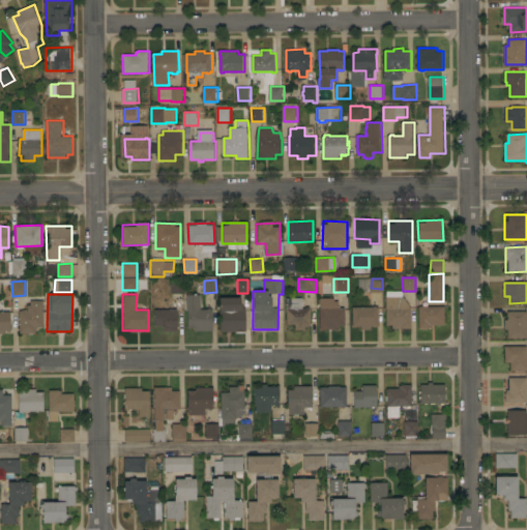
[(212,330),(211,308),(200,308),(200,294),(185,295),(186,330),(212,330)]
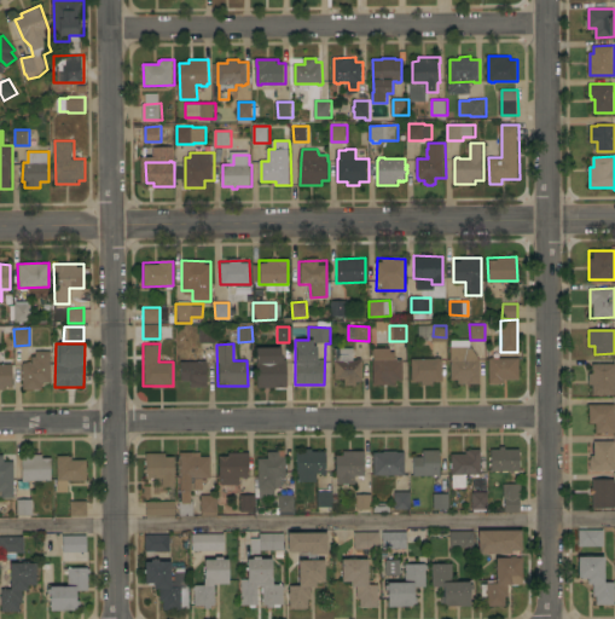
[(288,387),(286,363),(280,363),(280,347),(255,347),(256,387),(288,387)]
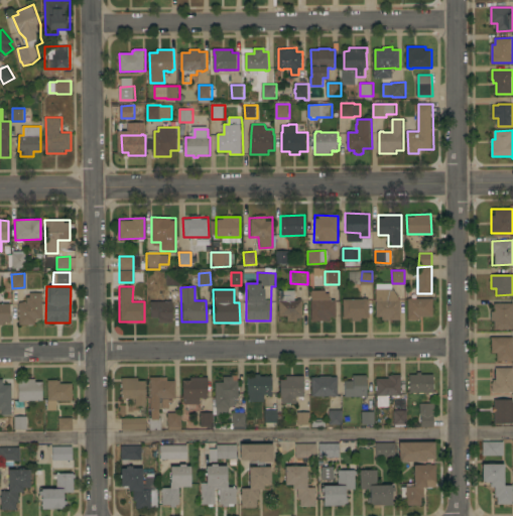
[(398,318),(398,289),(375,289),(375,318),(398,318)]
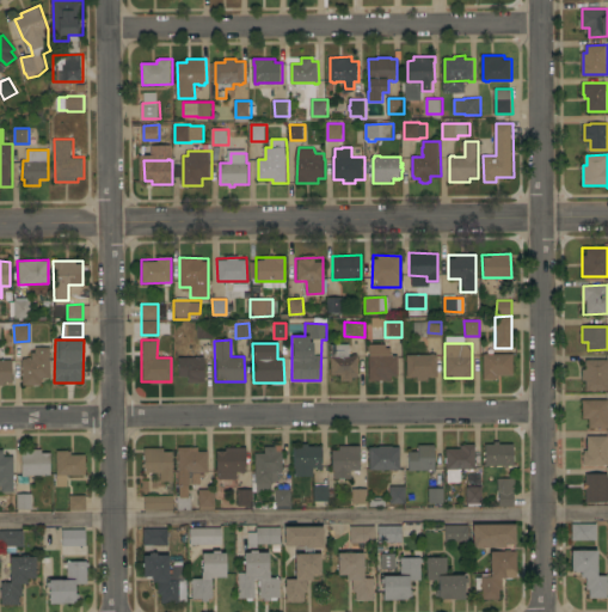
[(357,379),(356,355),(349,355),(349,344),(330,344),(330,374),(339,374),(339,380),(357,379)]
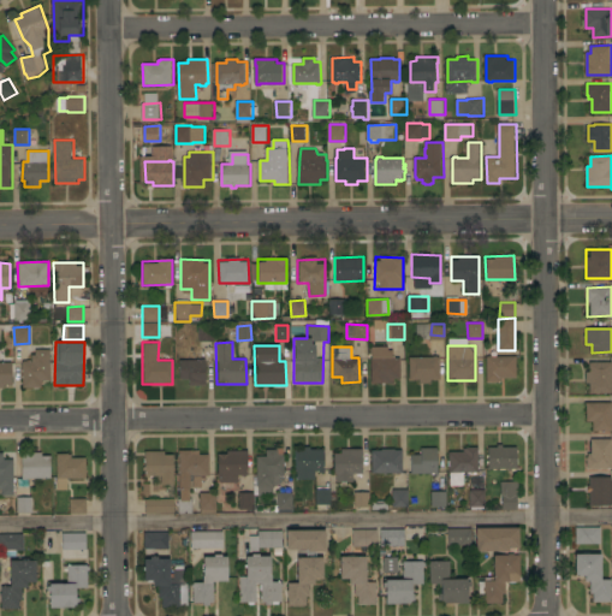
[(399,381),(399,357),(392,357),(392,347),(369,348),(370,383),(399,381)]
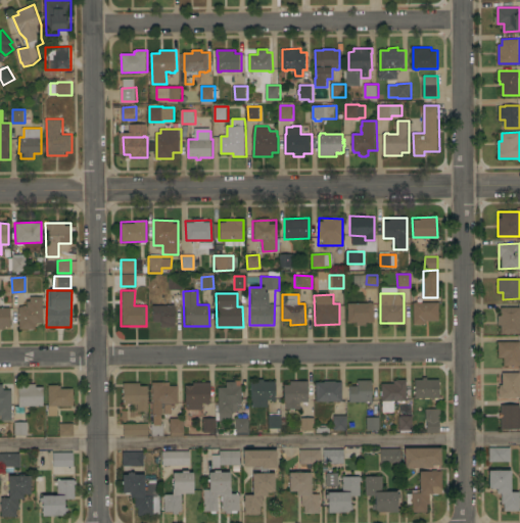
[(17,306),(18,329),(34,329),(34,323),(42,323),(42,296),(27,296),(27,305),(17,306)]
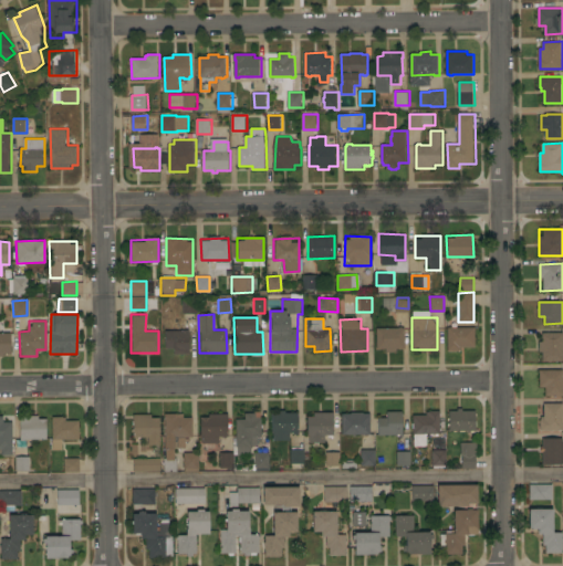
[(475,348),(473,326),(446,327),(447,349),(475,348)]
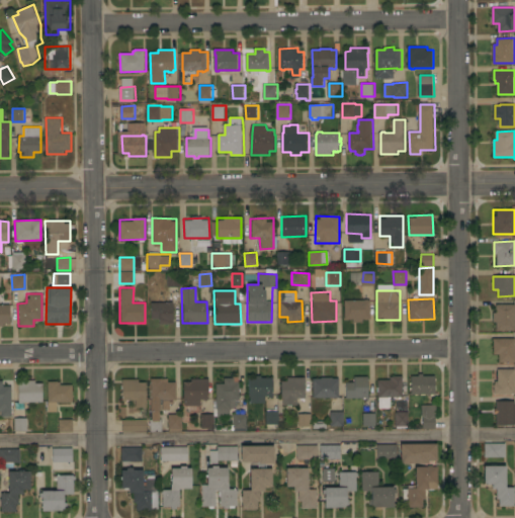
[(369,299),(343,299),(344,320),(369,320),(369,299)]
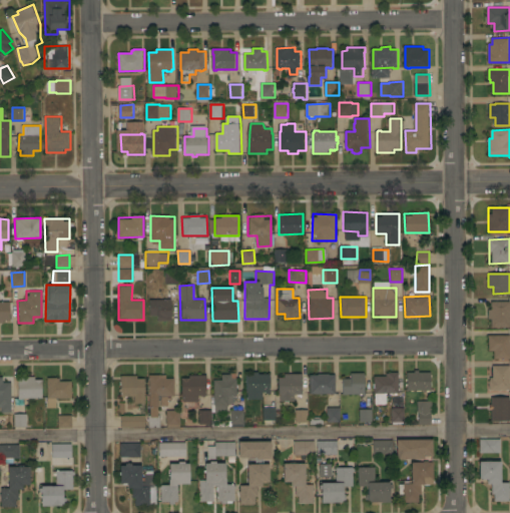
[(149,316),(156,316),(156,321),(170,321),(170,299),(148,300),(149,316)]
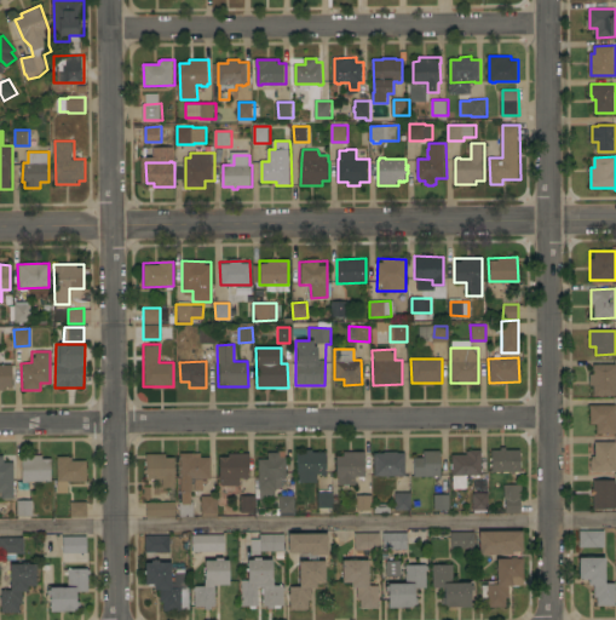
[(11,363),(0,363),(0,389),(11,389),(11,363)]
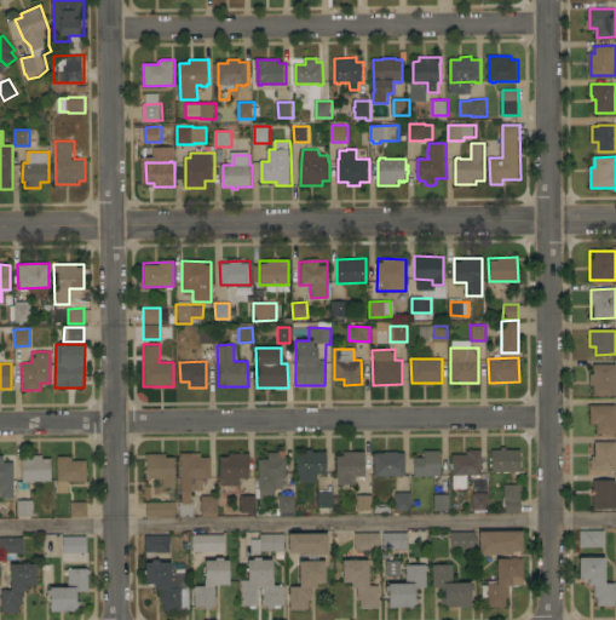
[(615,395),(615,365),(591,363),(591,395),(615,395)]
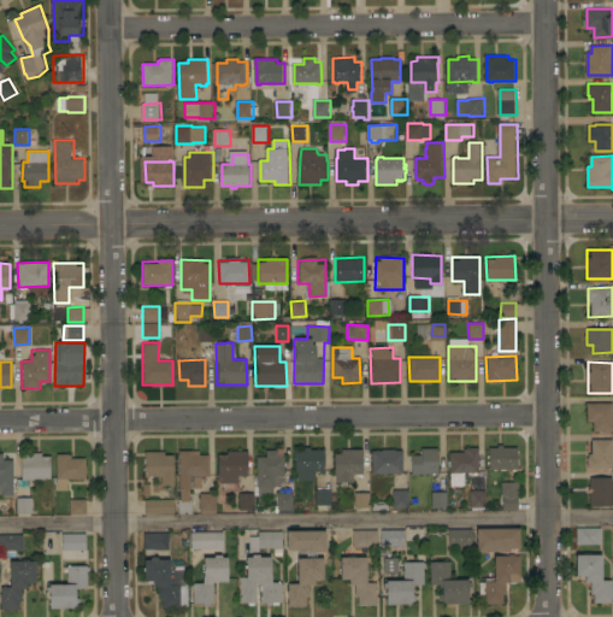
[(612,403),(585,403),(585,422),(593,422),(593,430),(612,430),(612,403)]
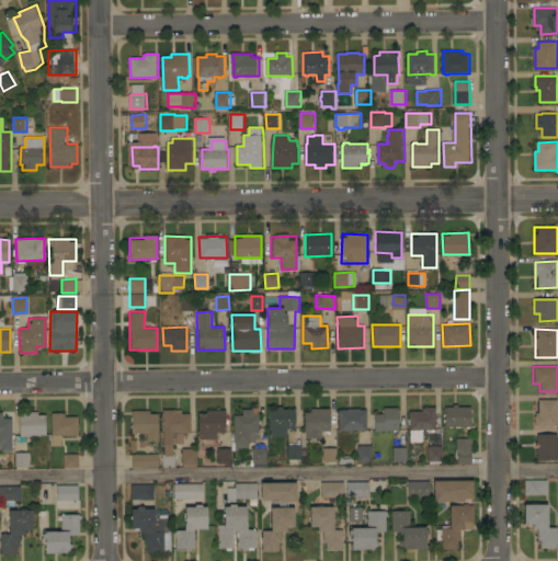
[(557,400),(536,400),(536,426),(557,426),(557,400)]
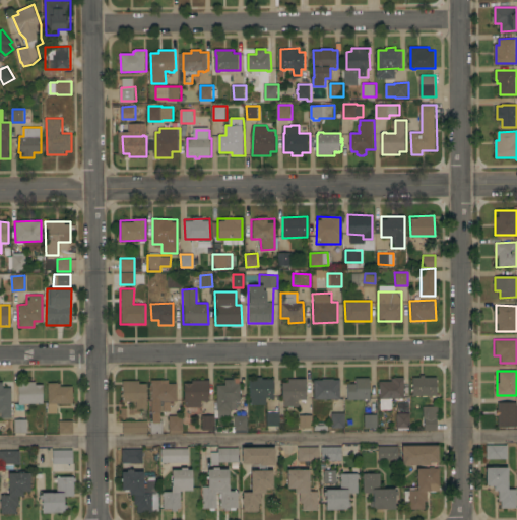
[(436,377),(411,377),(411,395),(436,396),(436,377)]
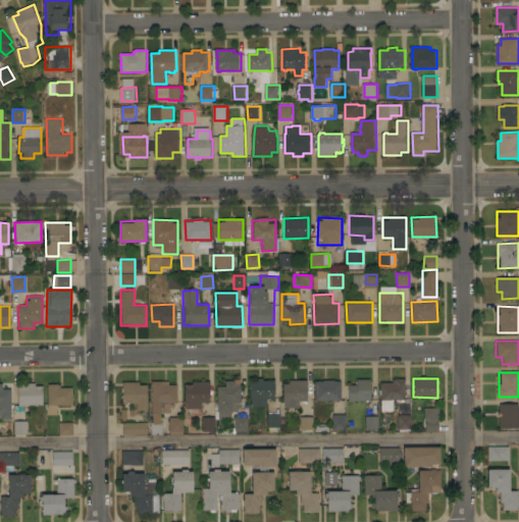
[(217,386),(217,420),(230,420),(230,411),(240,411),(239,379),(224,380),(225,386),(217,386)]
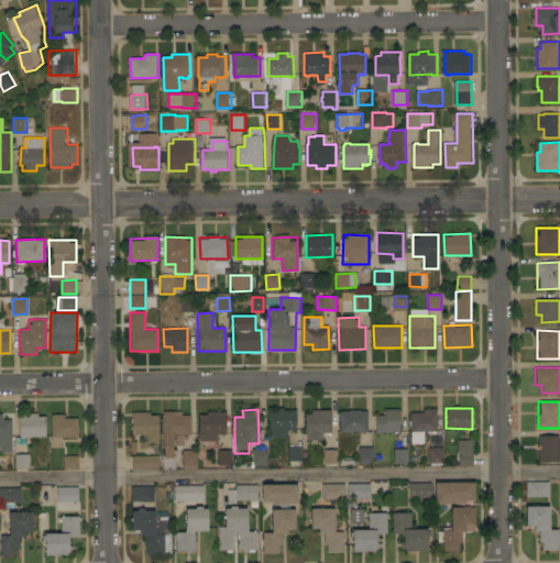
[(295,410),(270,410),(270,439),(287,439),(287,431),(296,431),(295,410)]
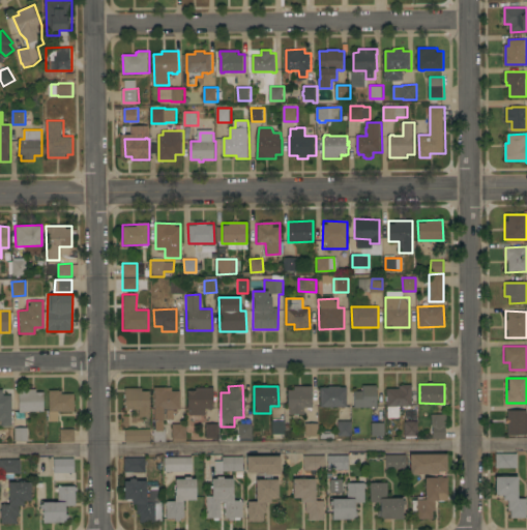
[(312,407),(311,386),(287,387),(287,414),(302,414),(302,407),(312,407)]
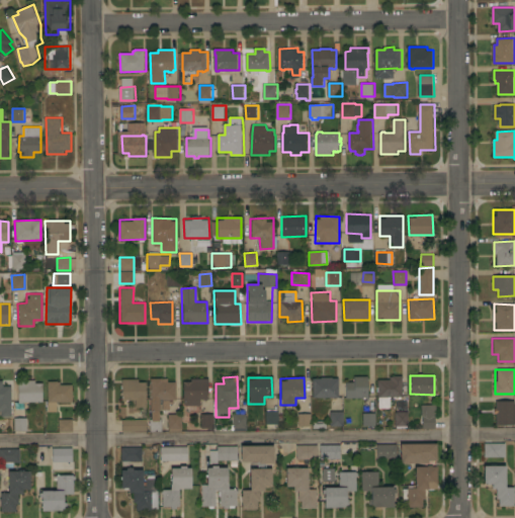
[(312,378),(312,398),(338,397),(338,377),(312,378)]
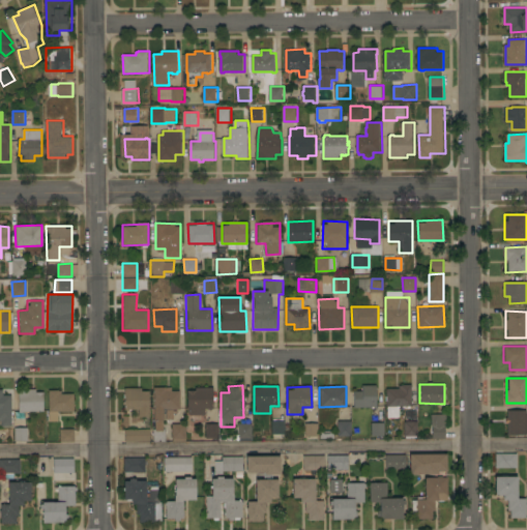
[(411,386),(385,386),(386,406),(411,406),(411,386)]
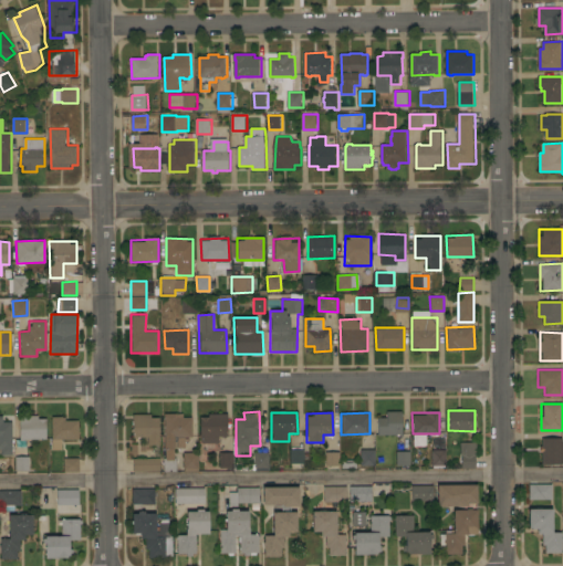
[(402,413),(377,413),(377,435),(400,435),(402,413)]
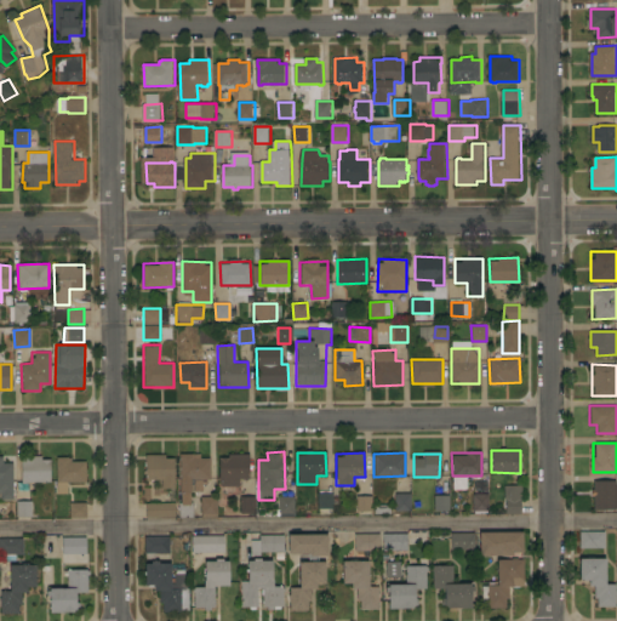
[(0,455),(0,499),(13,499),(12,462),(3,462),(3,455),(0,455)]
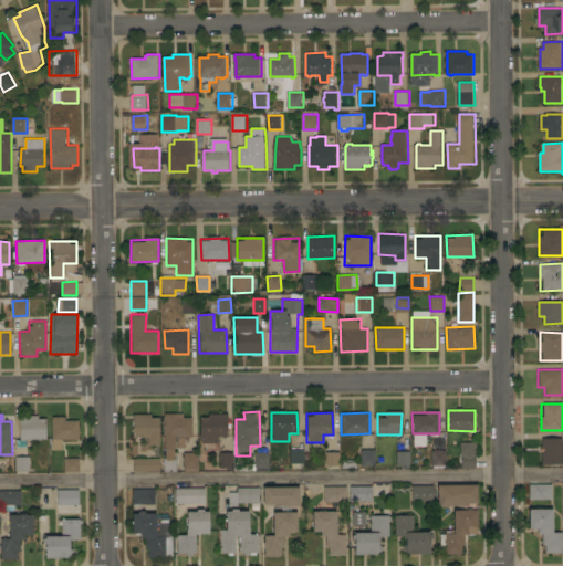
[(133,438),(147,437),(147,444),(159,444),(158,415),(132,415),(133,438)]
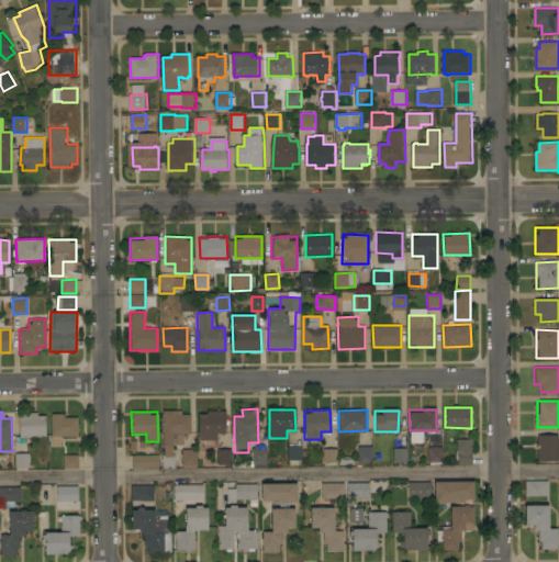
[(190,412),(164,412),(163,468),(174,468),(174,445),(183,445),(183,434),(190,434),(190,412)]
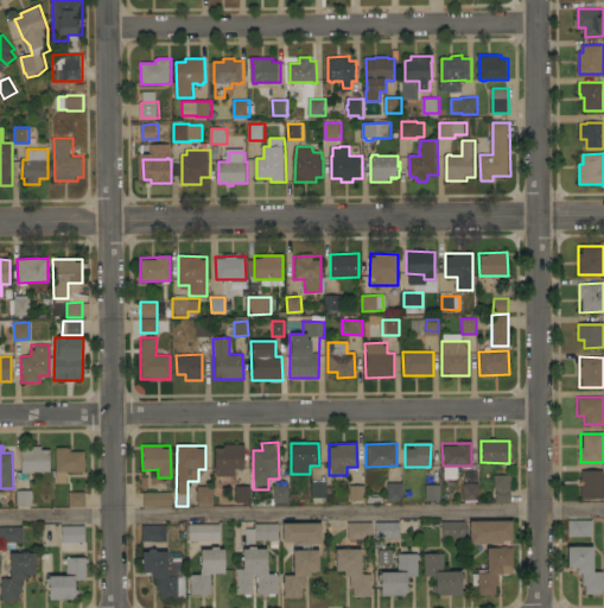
[(243,445),(214,445),(215,476),(234,476),(234,469),(245,469),(243,445)]
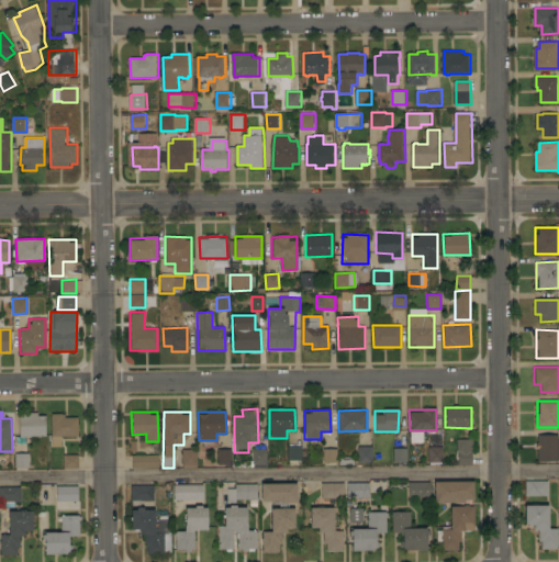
[(45,413),(19,414),(19,436),(45,436),(45,413)]
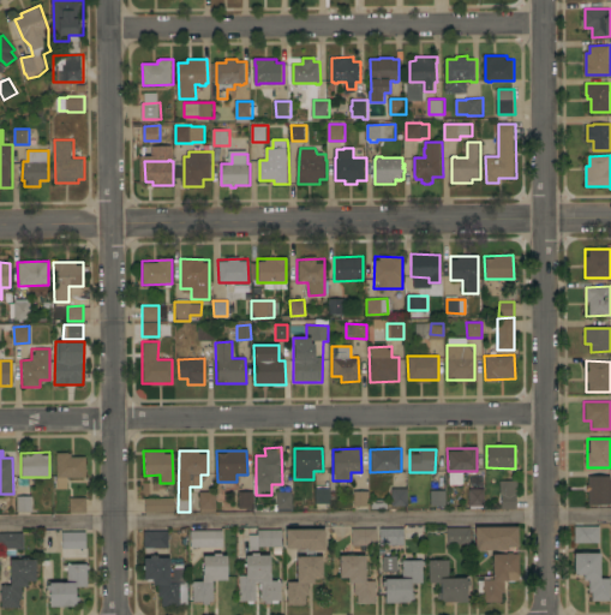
[(85,477),(85,454),(55,454),(55,489),(67,489),(67,477),(85,477)]
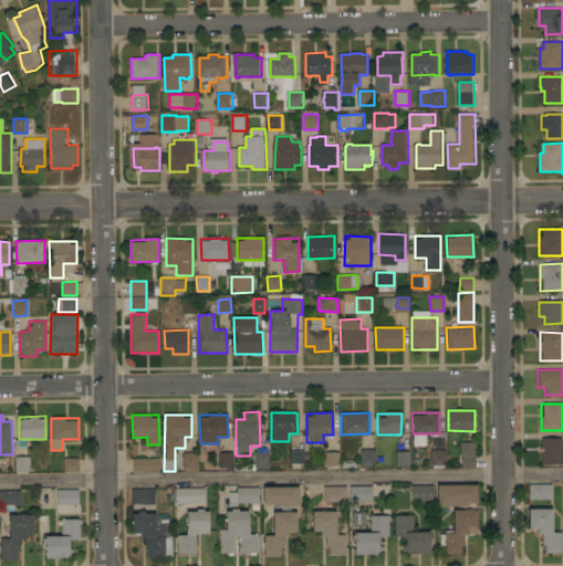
[(414,446),(425,446),(425,435),(413,435),(414,446)]
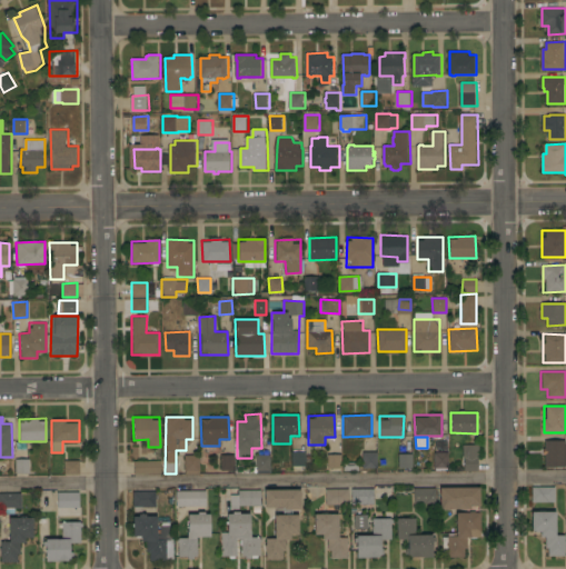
[(565,441),(544,441),(544,467),(565,467),(565,441)]
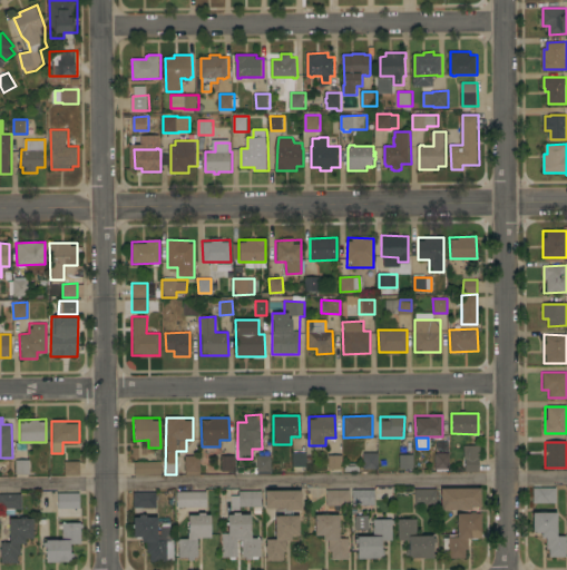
[(463,445),(463,471),(480,471),(479,445),(463,445)]
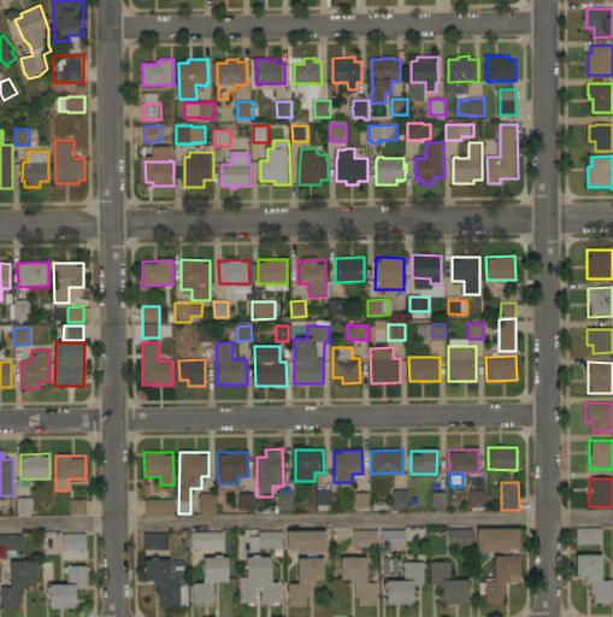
[(407,489),(392,489),(392,506),(407,506),(407,489)]
